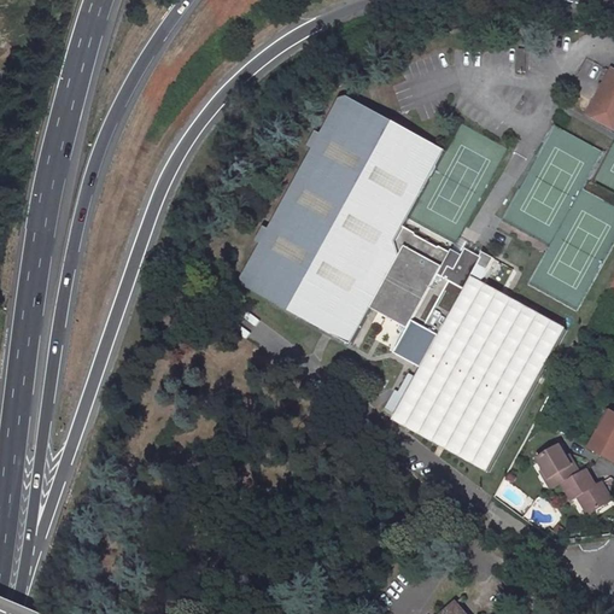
[(613,127),(613,68),(609,65),(584,110),(613,127)]
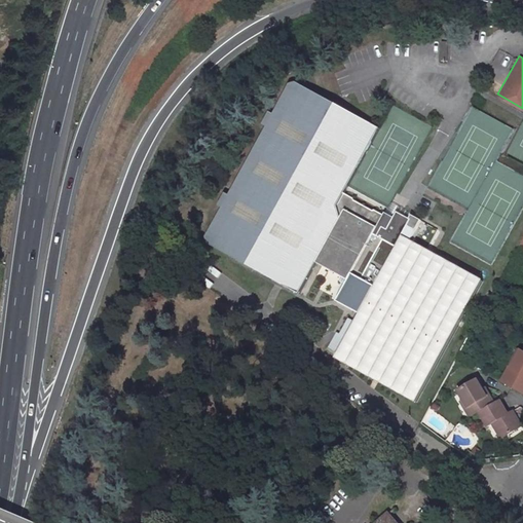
[(385,208),(381,216),(390,221),(395,213),(385,208)]
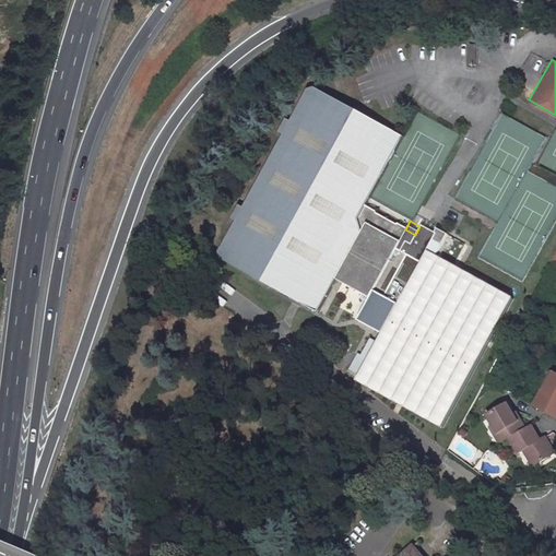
[(555,240),(546,258),(555,263),(555,240)]
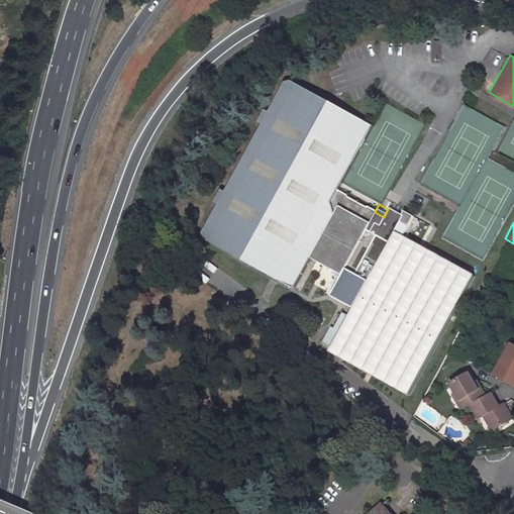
[(472,274),(402,235),(392,230),(351,305),(346,314),(340,311),(332,326),(329,324),(320,340),(329,345),(327,350),(406,394),(472,274)]
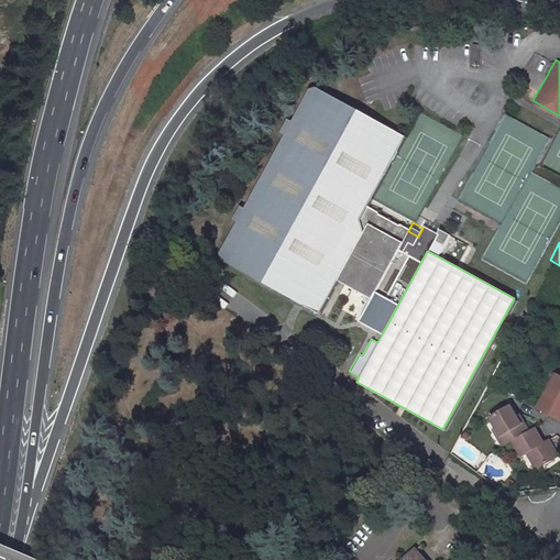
[(559,375),(553,372),(535,406),(559,419),(559,375)]
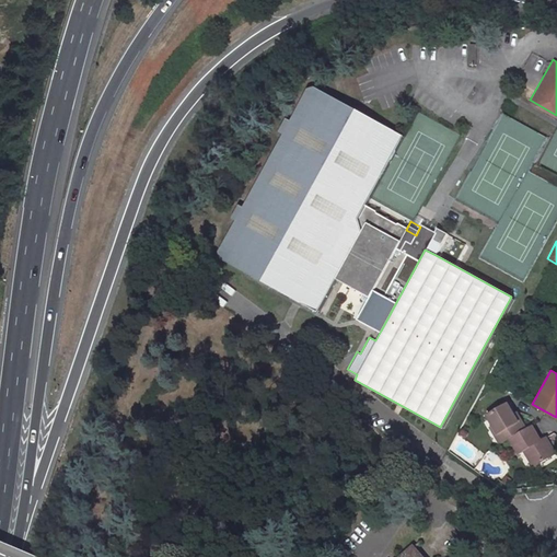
[(510,408),(505,399),(484,410),(489,421),(494,430),(500,427),(505,436),(506,434),(514,450),(519,447),(522,445),(532,461),(550,451),(540,431),(534,433),(528,422),(522,426),(512,407),(510,408)]
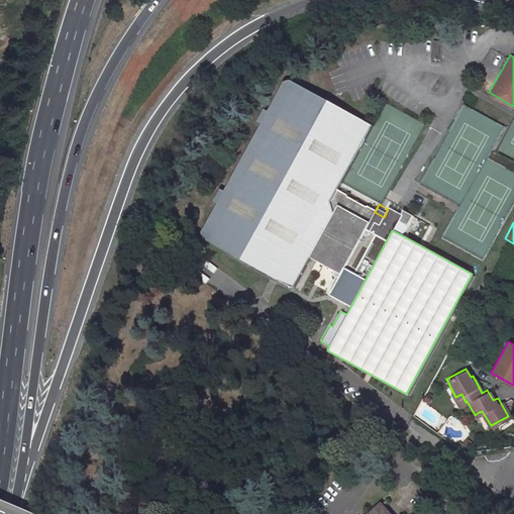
[(455,397),(451,389),(449,390),(457,406),(466,402),(461,394),(455,397)]
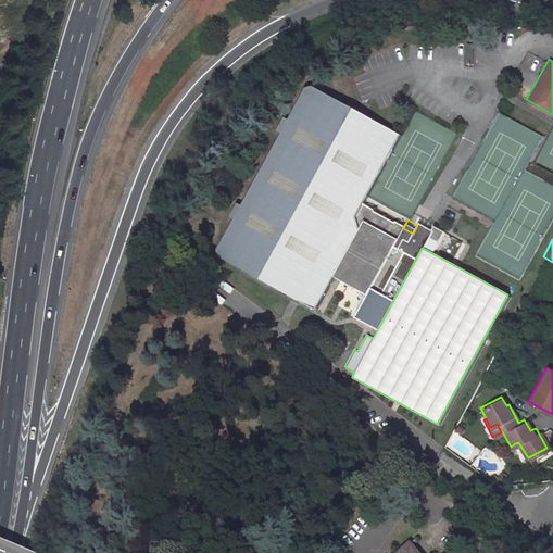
[(525,460),(528,457),(518,442),(515,443),(525,460)]
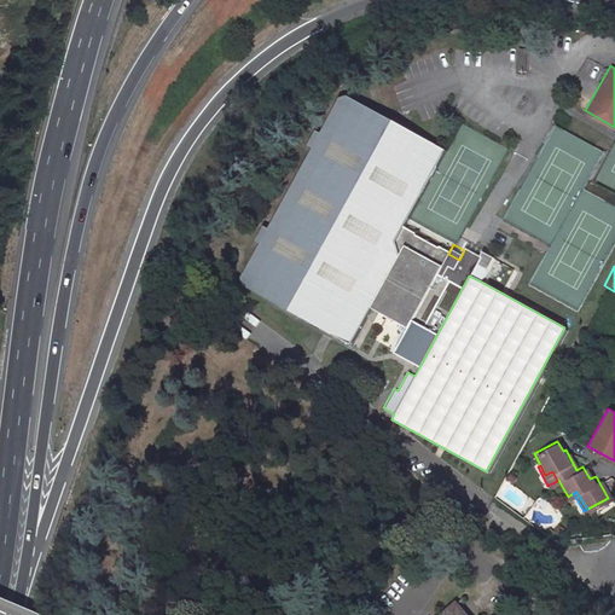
[(466,614),(454,602),(439,614),(466,614)]
